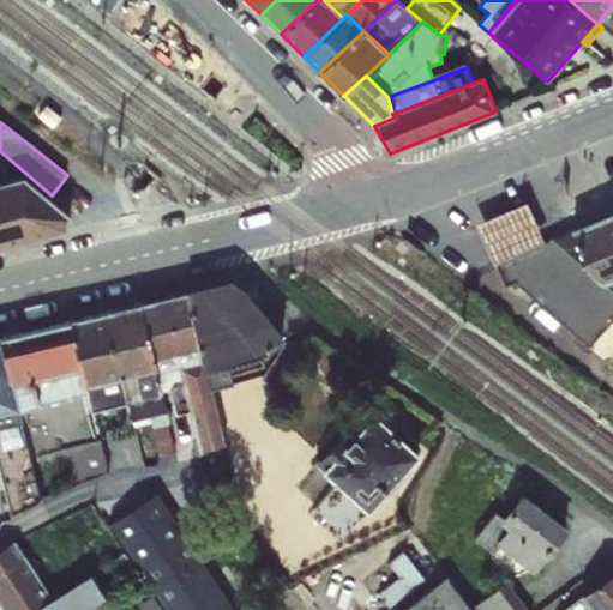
[(67,127),(61,134),(80,150),(86,142),(67,127)]
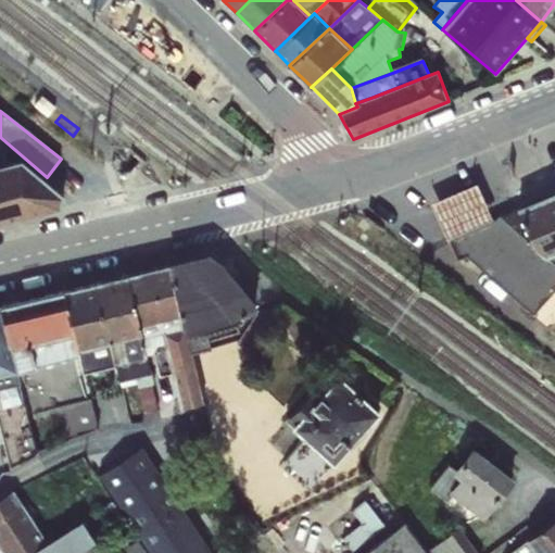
[(21,161),(8,164),(23,220),(61,210),(63,197),(21,161)]
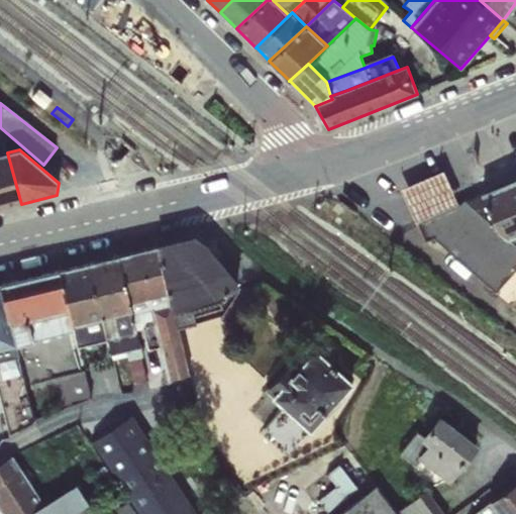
[(7,152),(0,153),(0,209),(21,204),(7,152)]
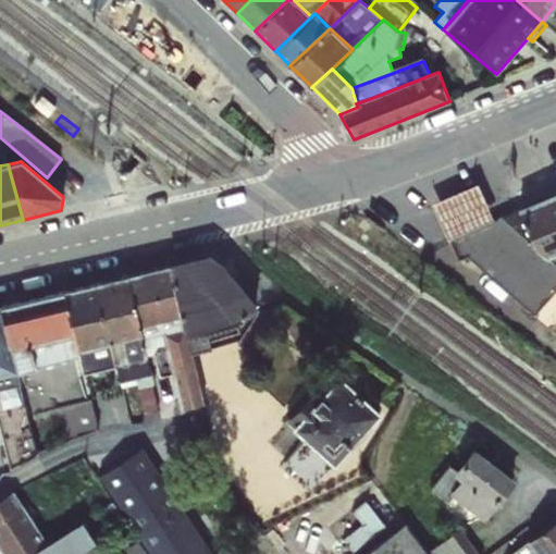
[(555,195),(520,212),(536,248),(555,266),(555,195)]
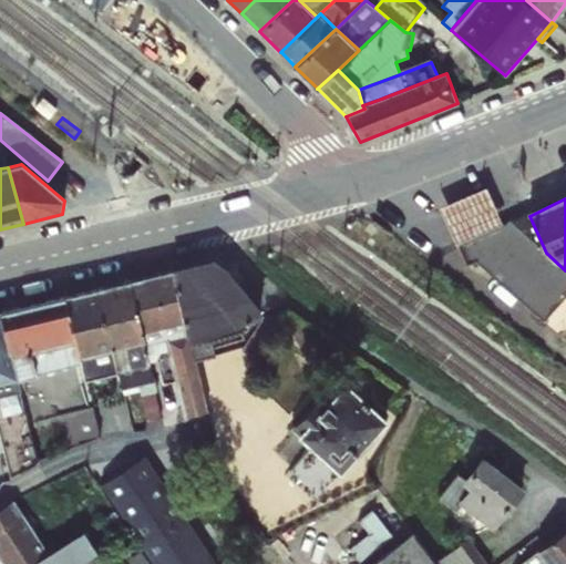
[(477,264),(544,322),(565,297),(565,270),(546,253),(530,216),(459,246),(466,267),(477,264)]
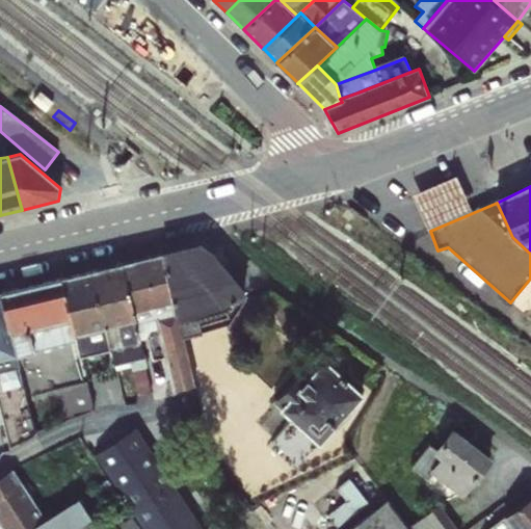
[(198,244),(160,257),(193,379),(211,376),(200,319),(227,310),(246,295),(214,255),(198,244)]
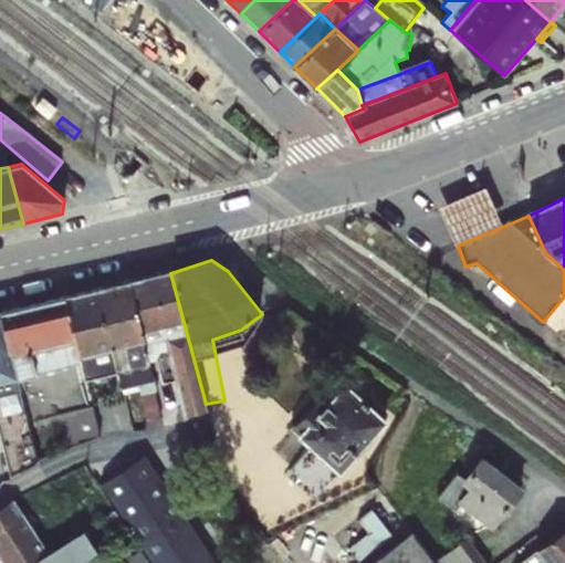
[(170,273),(132,282),(150,355),(157,354),(164,384),(177,382),(184,417),(208,413),(206,404),(170,273)]
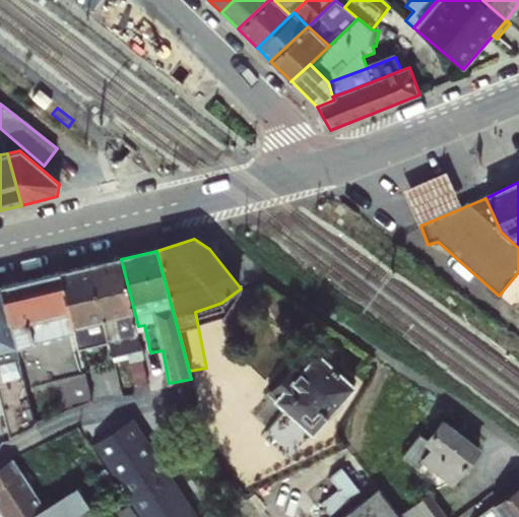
[(121,259),(90,266),(109,342),(114,358),(142,352),(138,326),(121,259)]
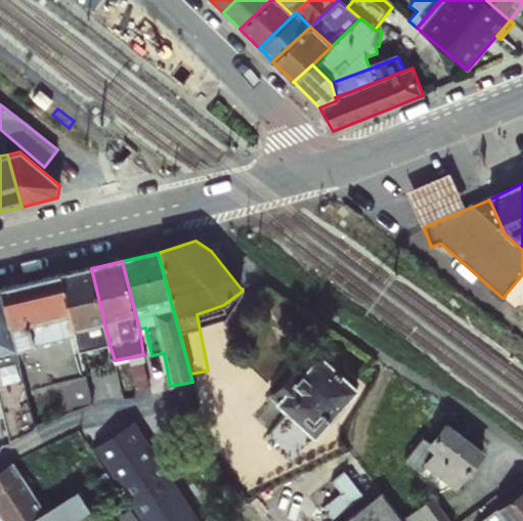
[(91,268),(60,275),(79,353),(110,345),(91,268)]
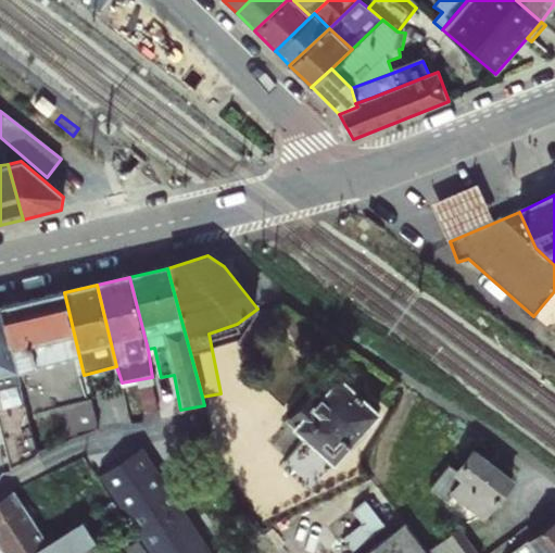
[(64,292),(0,308),(0,311),(29,416),(53,410),(65,443),(98,430),(84,375),(64,292)]
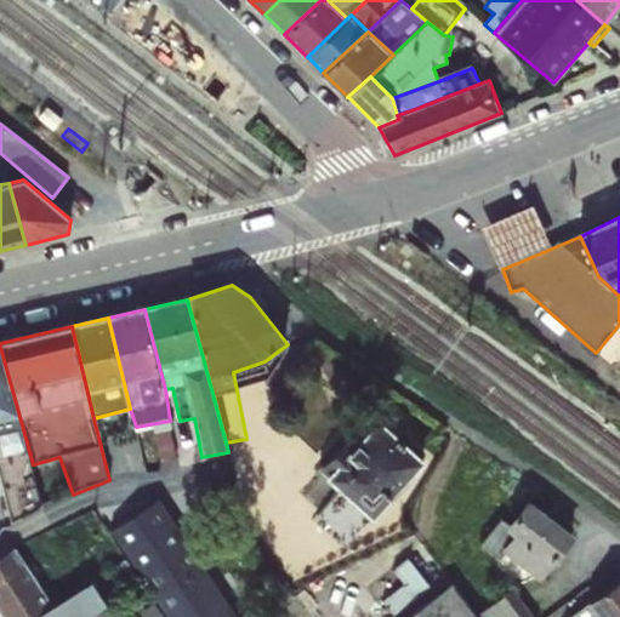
[(0,347),(0,475),(12,524),(44,508),(33,464),(0,347)]
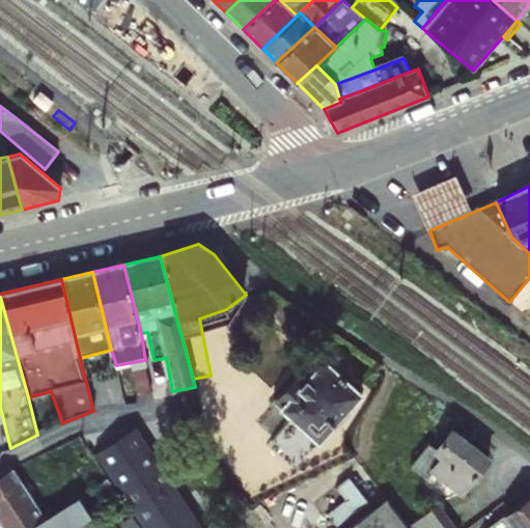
[(331,357),(325,359),(306,379),(299,372),(272,404),(319,446),(365,396),(343,377),(344,369),(342,362),(331,357)]
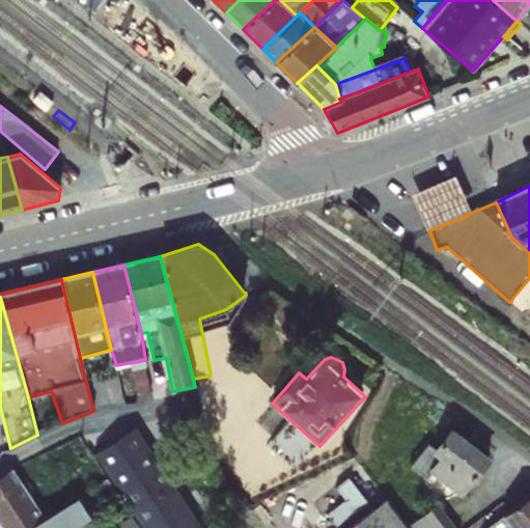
[(428,444),(411,467),(427,480),(433,475),(463,498),(492,460),(451,428),(436,449),(428,444)]
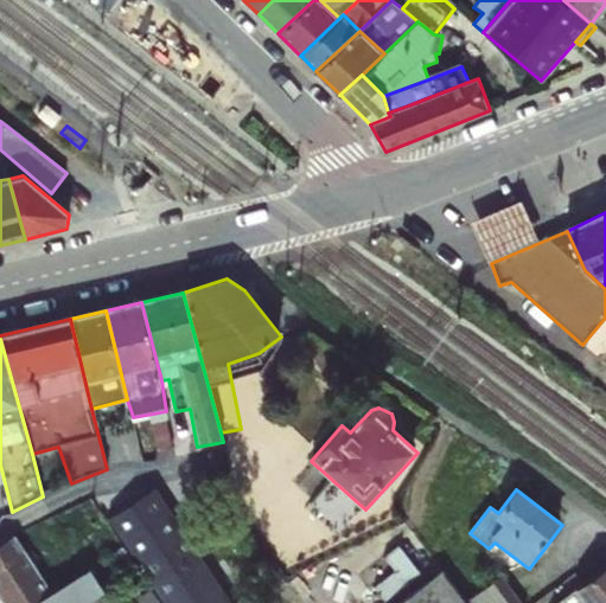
[(228,602),(154,491),(110,519),(165,602),(228,602)]
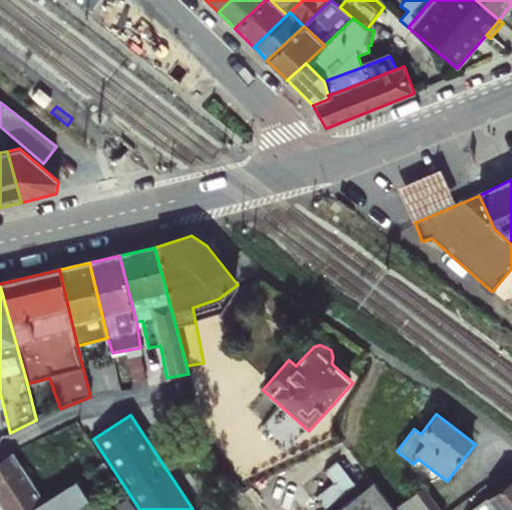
[(0,505),(3,509),(75,509),(88,502),(76,482),(44,500),(13,453),(0,460),(0,505)]
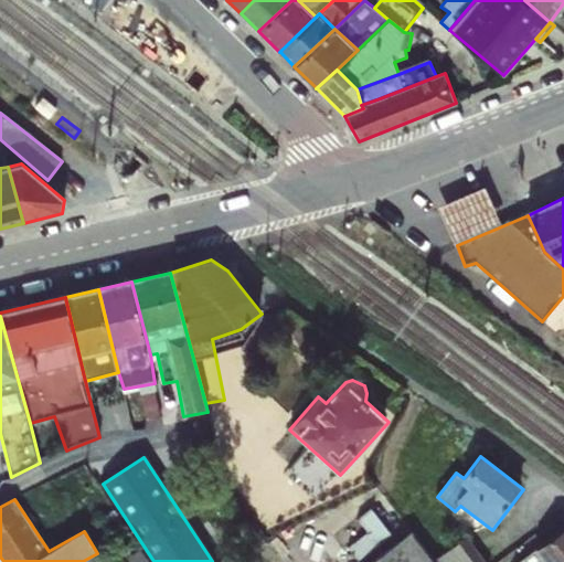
[(376,506),(361,517),(371,530),(352,543),(363,558),(396,534),(376,506)]
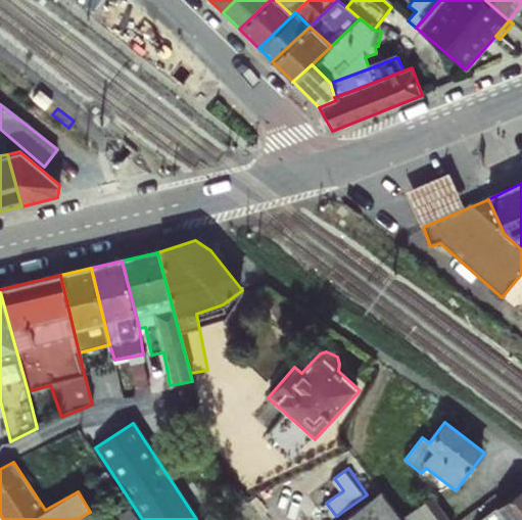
[(453,519),(434,492),(399,517),(380,488),(334,519),(453,519)]
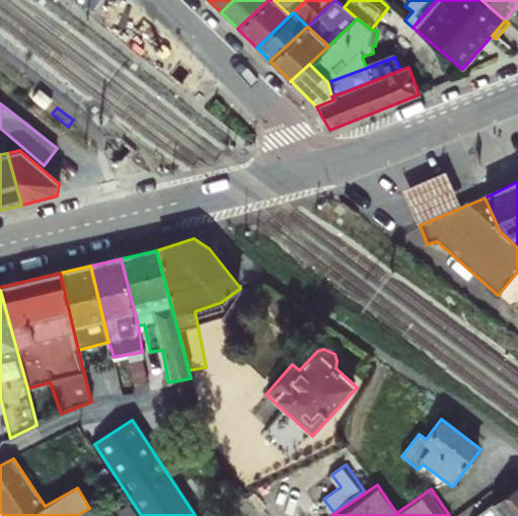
[(517,515),(517,486),(477,515),(517,515)]
